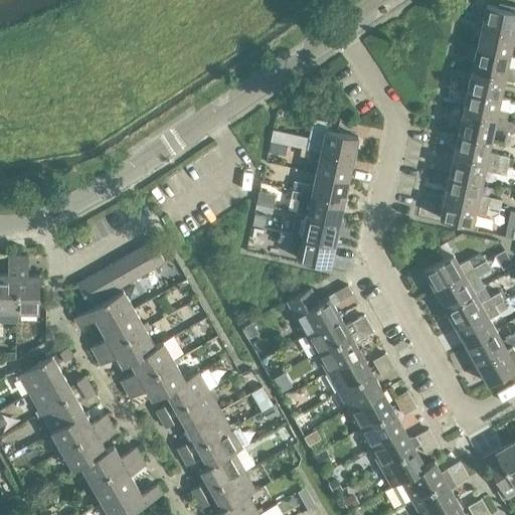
[(482,21),(481,25),(514,32),(514,5),(500,2),(500,3),(499,6),(487,4),(483,22),(482,21)]
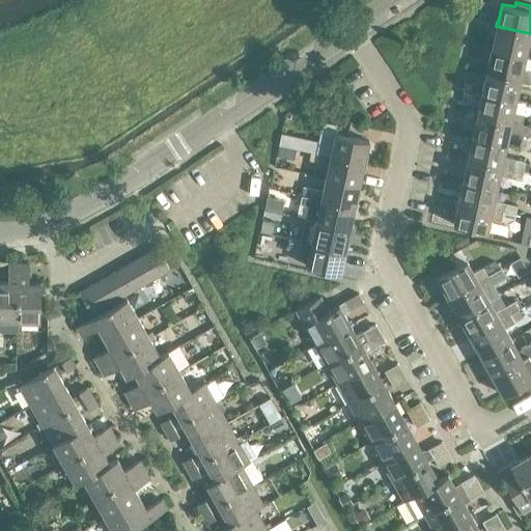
[(530,44),(530,33),(496,26),(495,31),(496,31),(493,49),(526,56),(529,44),(530,44)]
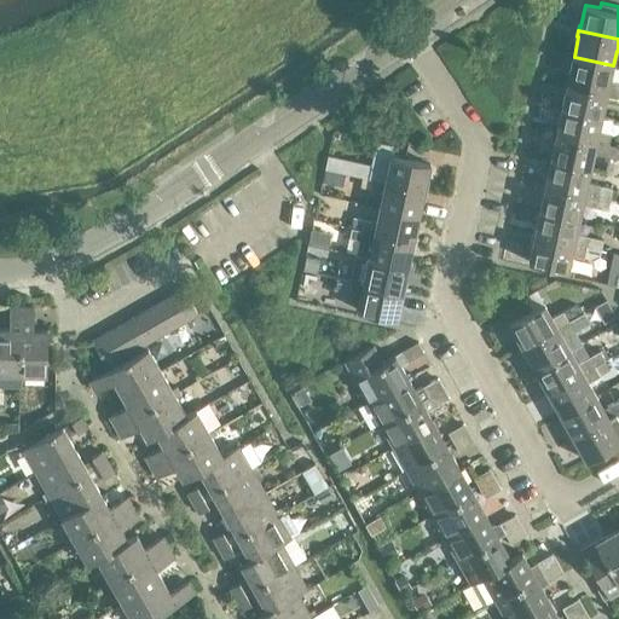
[(618,81),(609,80),(613,65),(574,57),(570,77),(568,76),(567,82),(618,92),(618,81)]
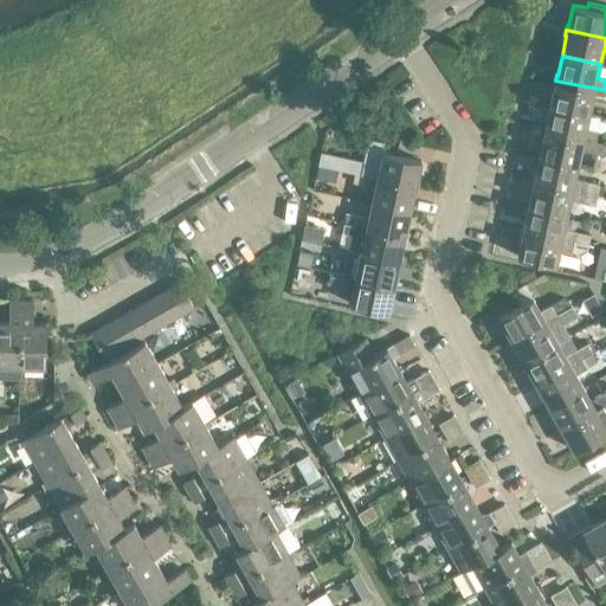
[(590,114),(592,100),(605,102),(605,90),(555,81),(554,85),(555,85),(550,105),(590,114)]
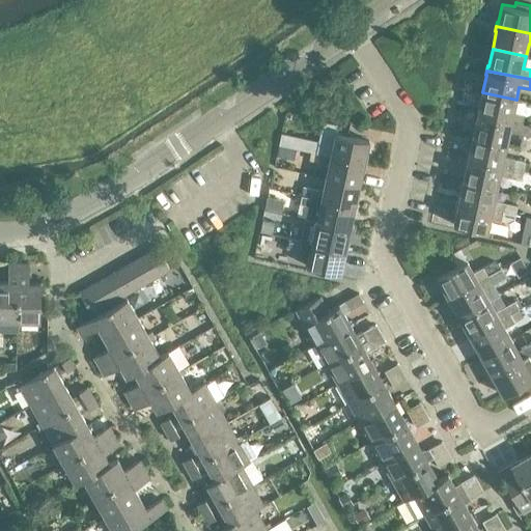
[(513,112),(516,100),(482,92),(479,110),(477,110),(477,114),(523,123),(525,114),(513,112)]
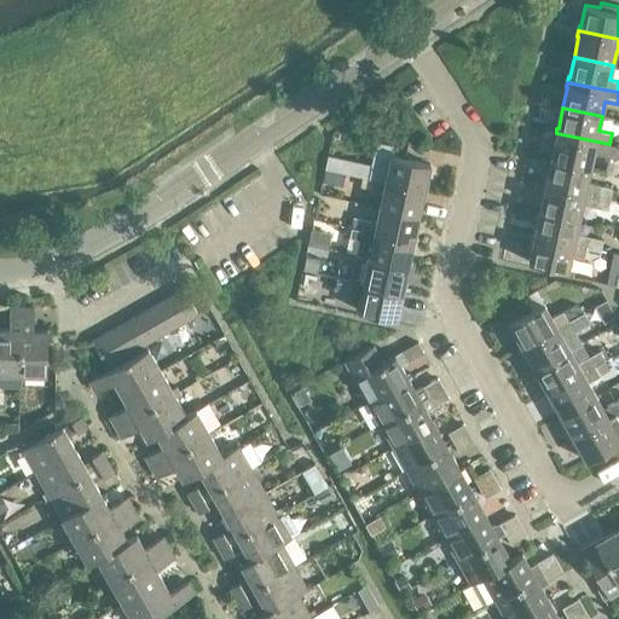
[(618,157),(618,146),(609,144),(556,133),(555,138),(556,138),(551,158),(591,167),(594,152),(618,157)]
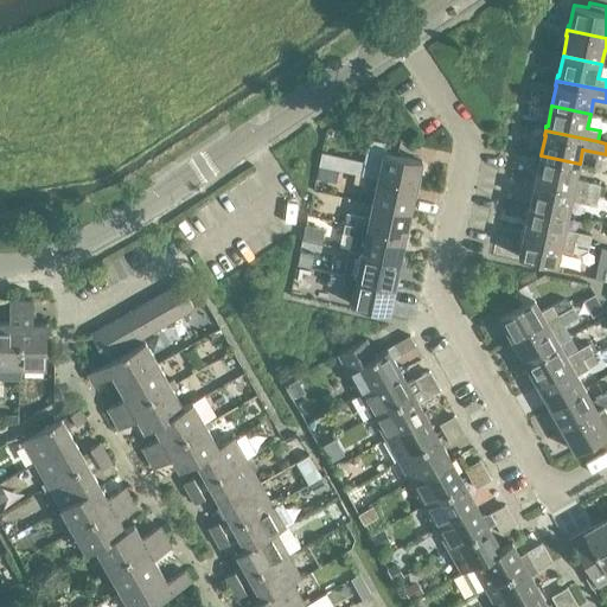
[(357,173),(356,173),(417,187),(419,183),(417,183),(422,160),(385,152),(388,144),(370,139),(365,161),(321,152),(319,165),(357,173)]
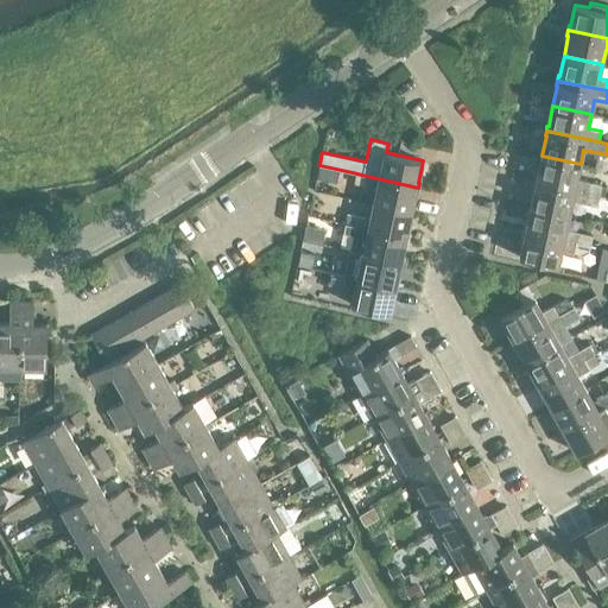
[(577,179),(581,164),(542,156),(538,176),(536,176),(534,181),(600,195),(602,184),(577,179)]
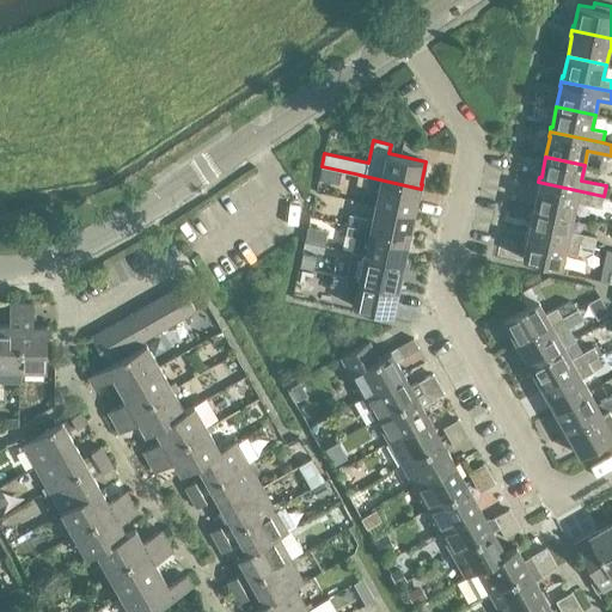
[(421,193),(421,189),(359,175),(357,185),(379,190),(375,204),(415,213),(418,193),(421,193)]
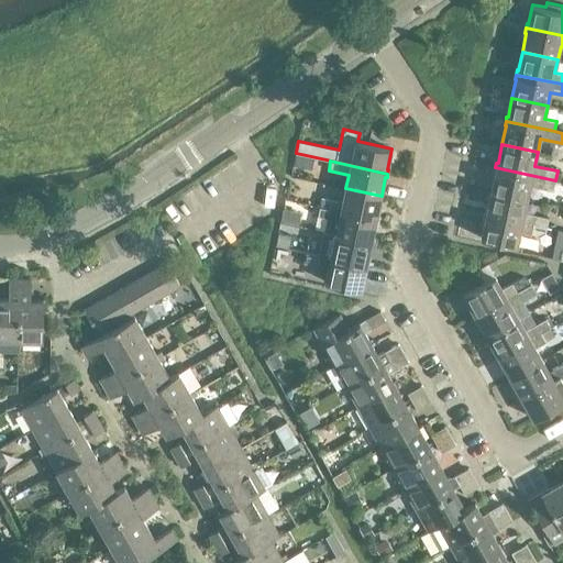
[(553,190),(555,180),(495,167),(494,172),(496,172),(492,190),(527,198),(530,185),(553,190)]
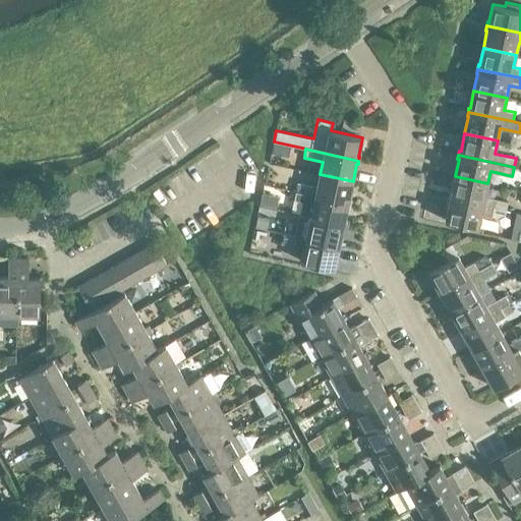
[(305,184),(304,192),(349,203),(350,198),(349,198),(353,181),(320,174),(317,187),(305,184)]
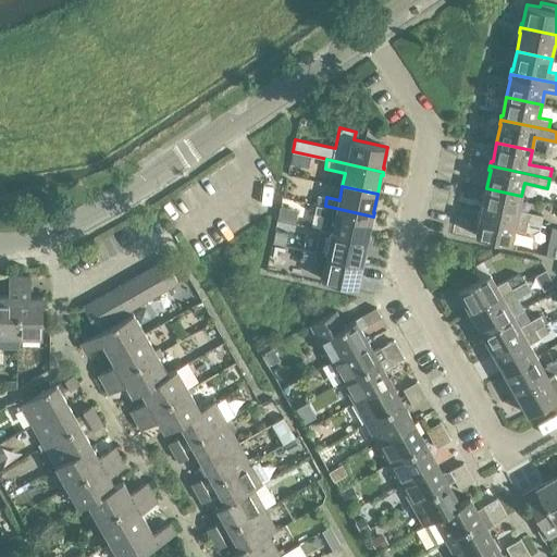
[(481,207),(480,211),(528,222),(541,224),(543,214),(519,209),(521,196),(486,188),(482,207),(481,207)]
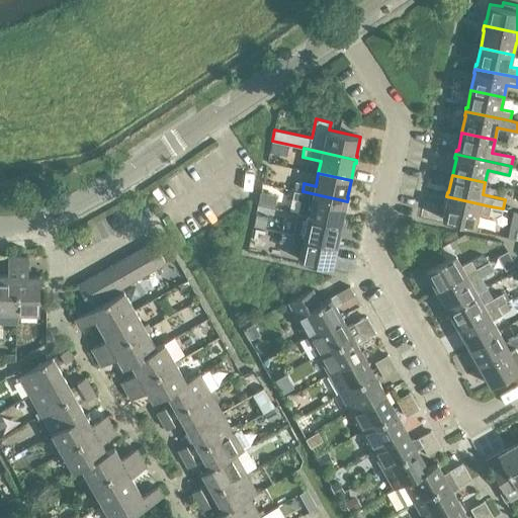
[(346,205),(347,201),(303,191),(301,191),(294,190),(292,198),(300,200),(298,213),(341,223),(345,205),(346,205)]
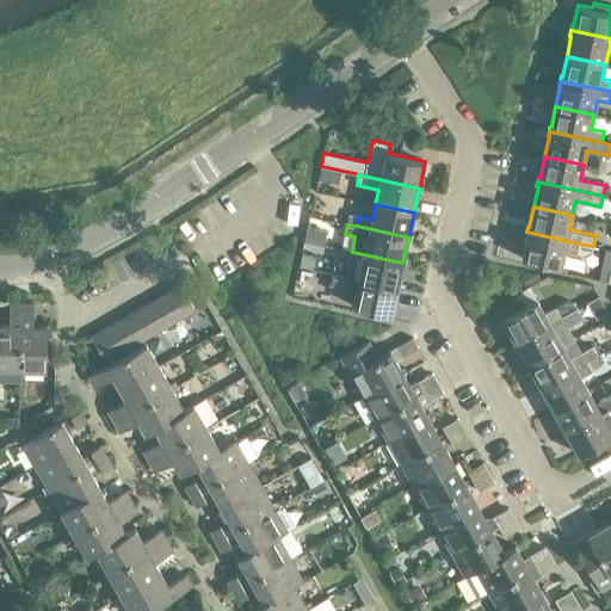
[(309,226),(306,241),(323,245),(327,229),(309,226)]
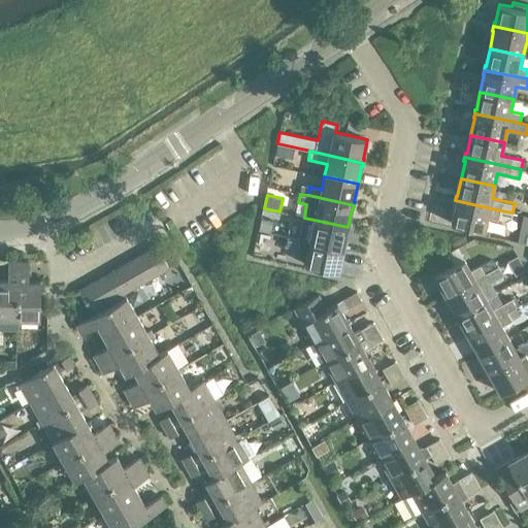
[(488,217),(498,220),(500,210),(455,200),(454,204),(456,205),(452,223),(485,230),(488,217)]
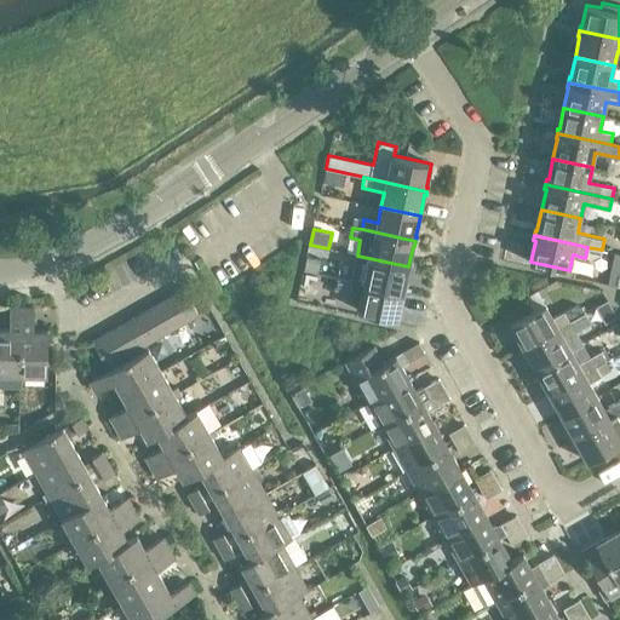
[(357,256),(351,280),(405,292),(406,287),(405,287),(408,267),(357,256)]
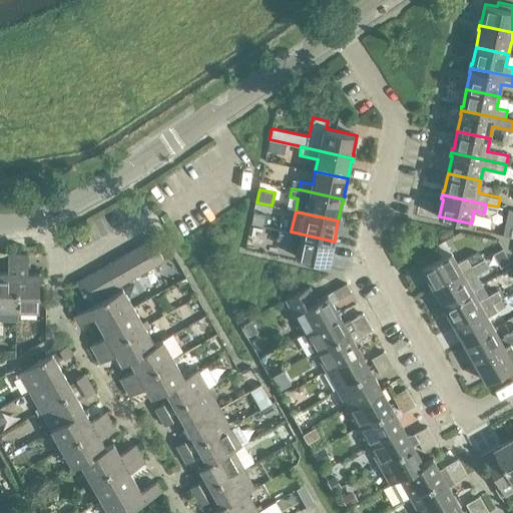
[(254,212),(251,222),(262,224),(264,218),(260,213),(254,212)]
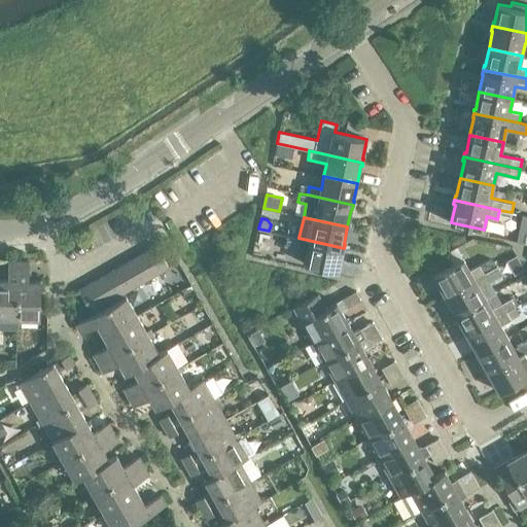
[(343,252),(344,248),(299,238),(299,240),(288,238),(287,246),(307,250),(305,264),(338,271),(342,251),(343,252)]
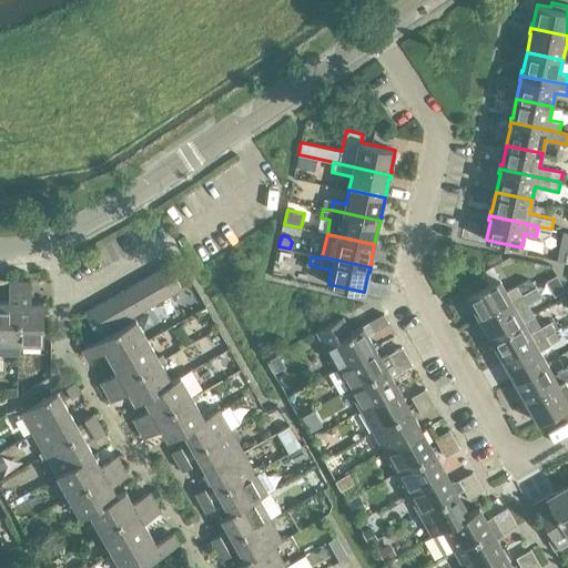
[(182,287),(169,264),(156,271),(170,294),(182,287)]
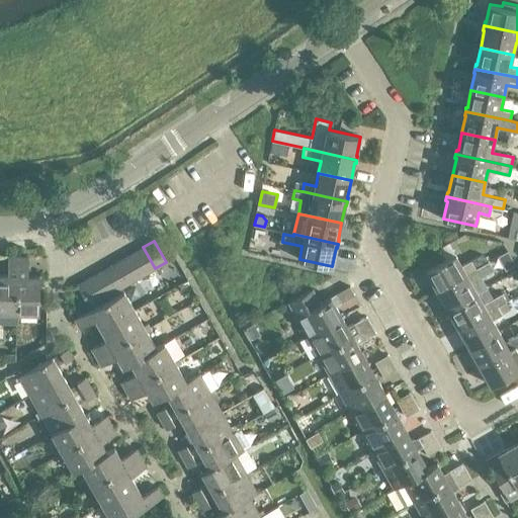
[(143,247),(132,253),(144,275),(155,268),(143,247)]
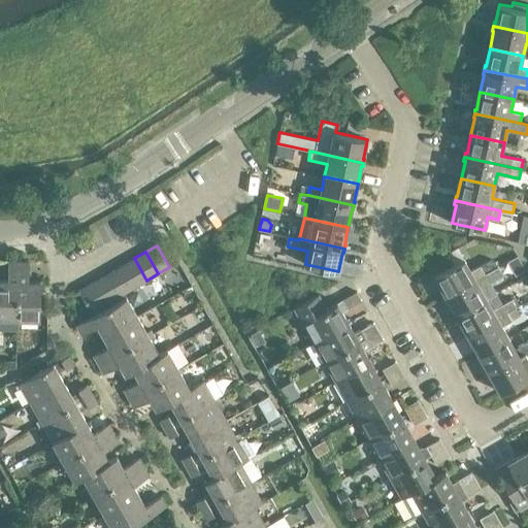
[(146,281),(134,258),(123,265),(136,287),(146,281)]
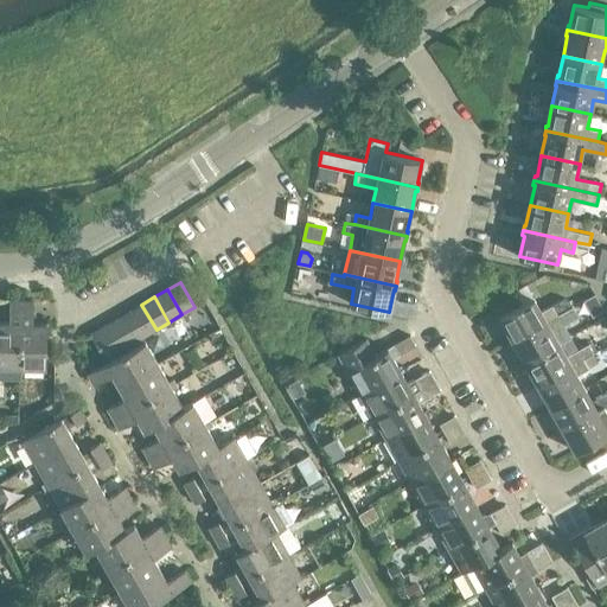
[(522,304),(499,315),(511,336),(509,336),(511,340),(573,306),(568,299),(562,299),(542,311),(534,296),(522,304)]
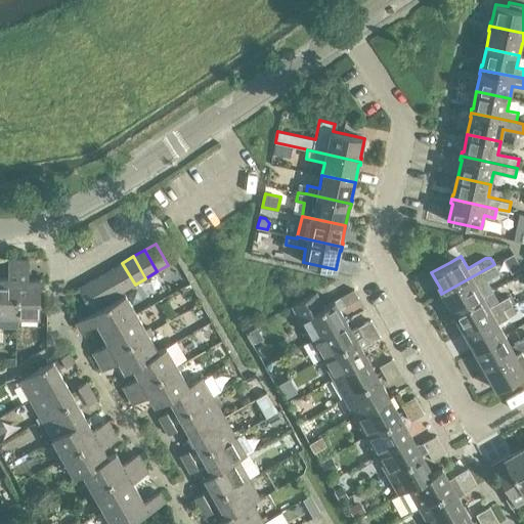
[(0,325),(17,326),(17,321),(19,259),(8,259),(8,277),(0,276),(0,325)]
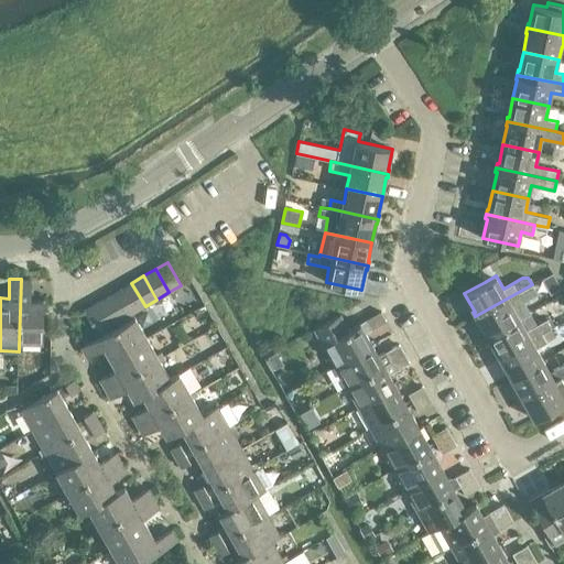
[(21,279),(19,346),(22,346),(22,340),(43,340),(44,299),(32,299),(32,279),(21,279)]
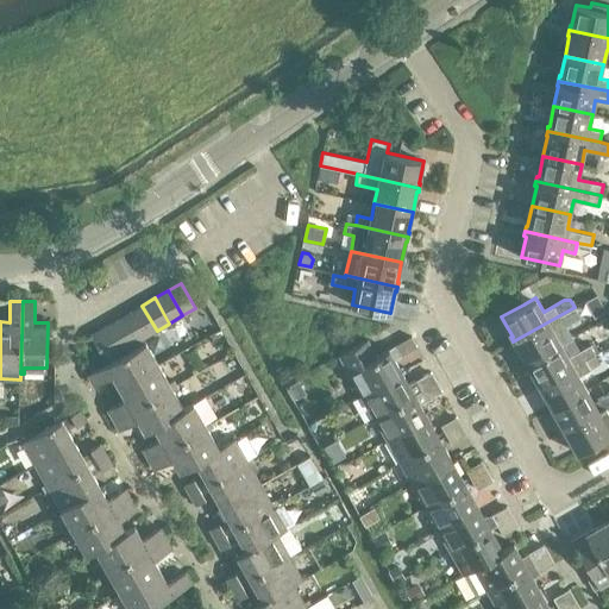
[(142,306),(130,313),(144,338),(157,331),(142,306)]
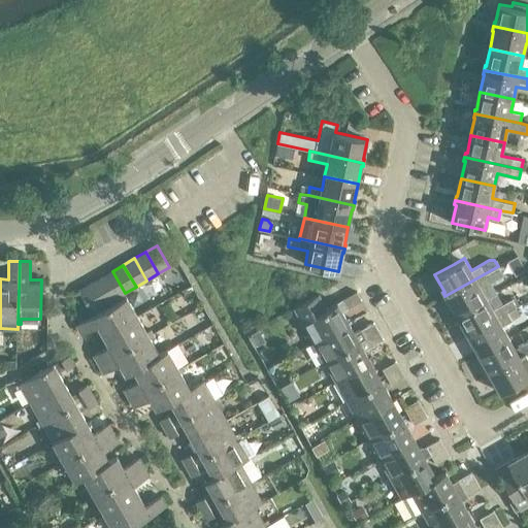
[(498,266),(444,296),(448,300),(449,299),(457,315),(487,298),(496,293),(490,281),(502,273),(498,267),(498,266)]
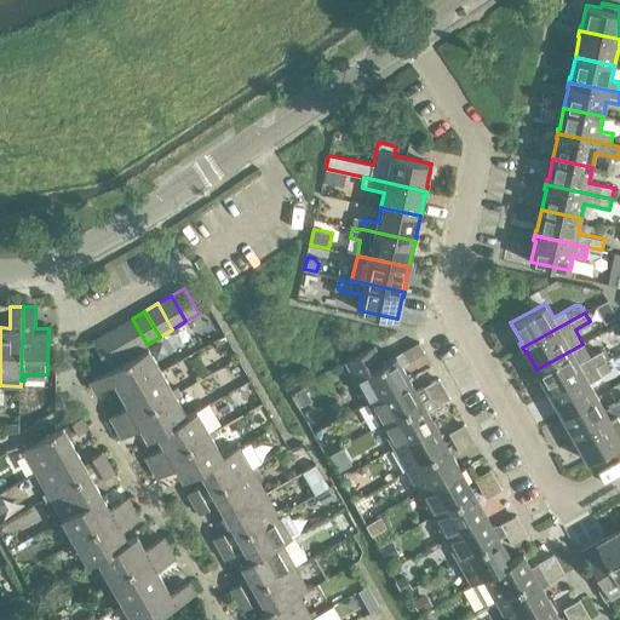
[(147,344),(132,319),(119,326),(133,351),(147,344)]
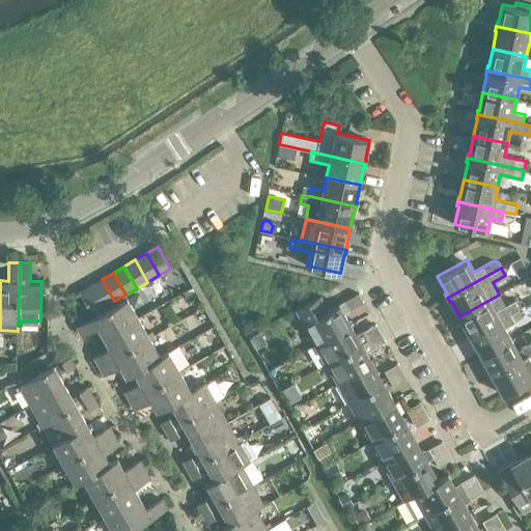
[(102,279),(90,285),(103,307),(114,301),(102,279)]
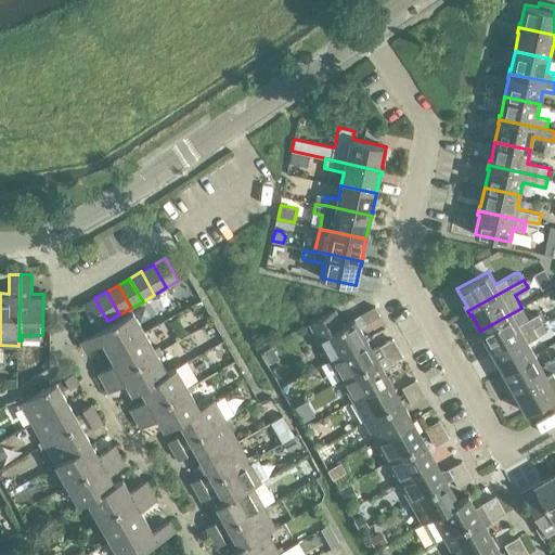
[(95,328),(107,321),(94,298),(82,306),(95,328)]
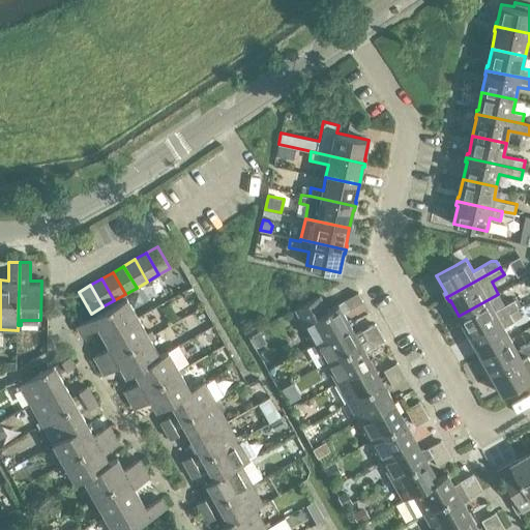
[(303,324),(314,344),(350,323),(344,313),(363,301),(358,293),(332,307),(323,294),(294,308),(303,324)]
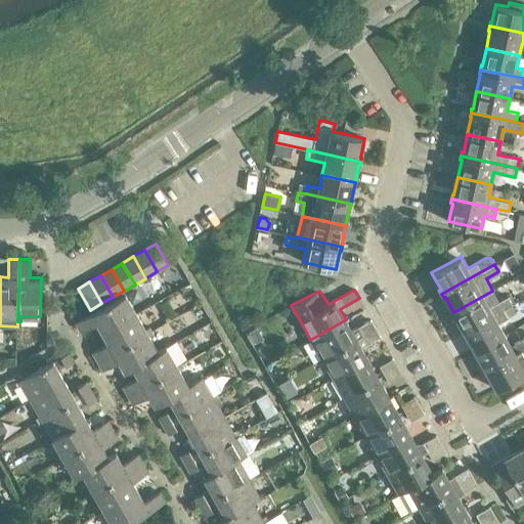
[(126,294),(77,322),(82,332),(97,322),(103,333),(136,313),(135,310),(127,296),(131,294),(130,292),(126,294)]
